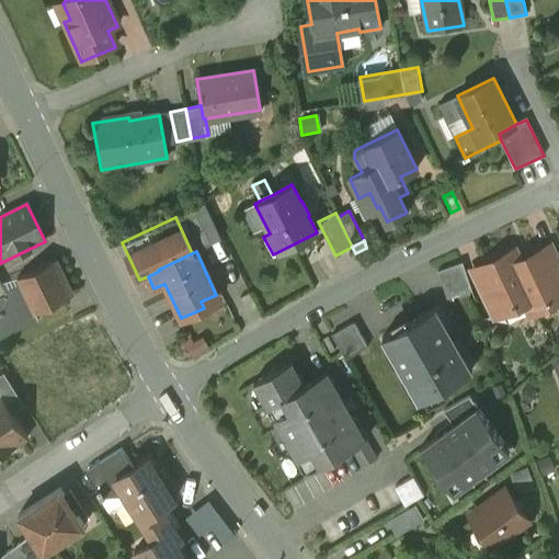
[(540,253),(514,265),(528,299),(533,310),(558,297),(558,291),(554,280),(540,253)]
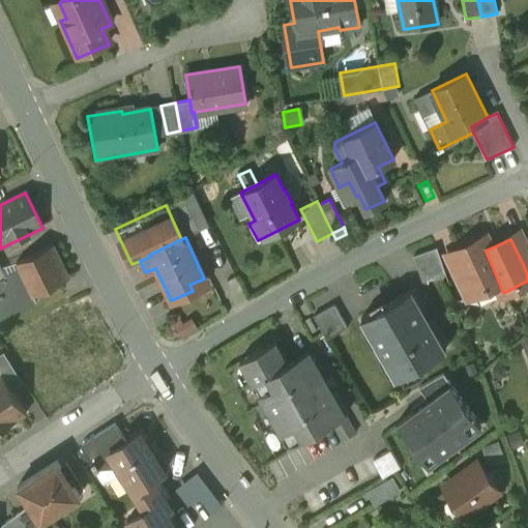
[(480,241),(453,254),(464,273),(468,283),(473,294),(499,283),(486,251),(480,241)]
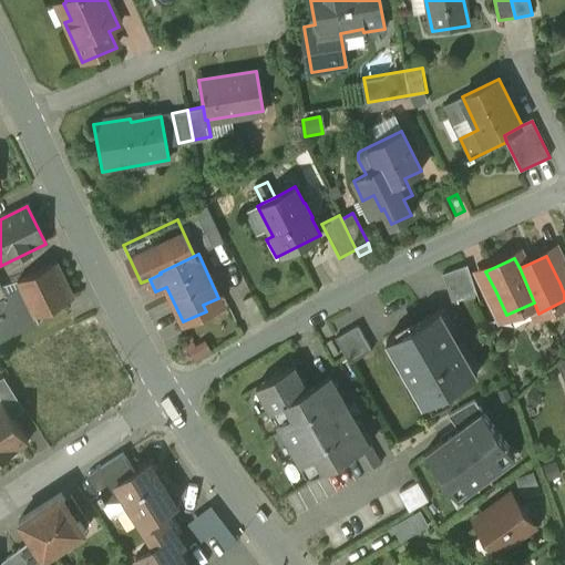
[(55,264),(17,283),(19,289),(4,297),(6,298),(0,300),(0,342),(39,324),(36,318),(72,299),(55,264)]
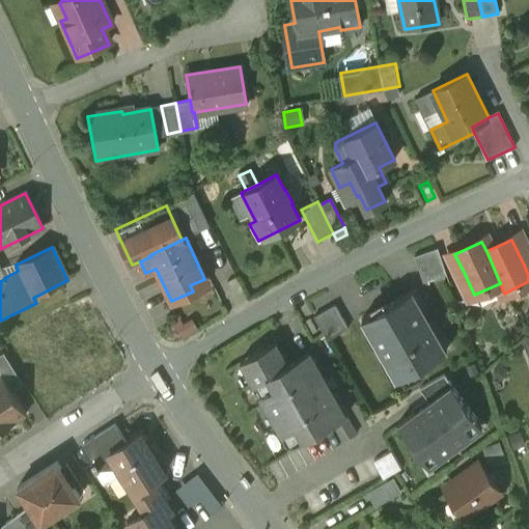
[(437,249),(414,257),(422,283),(445,275),(437,249)]
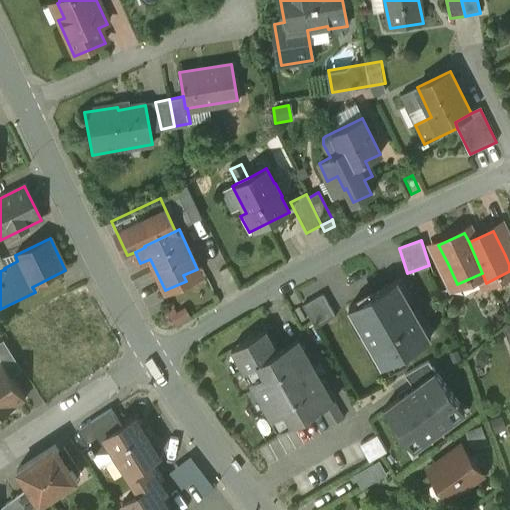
[(448,264),(438,269),(442,278),(452,273),(448,264)]
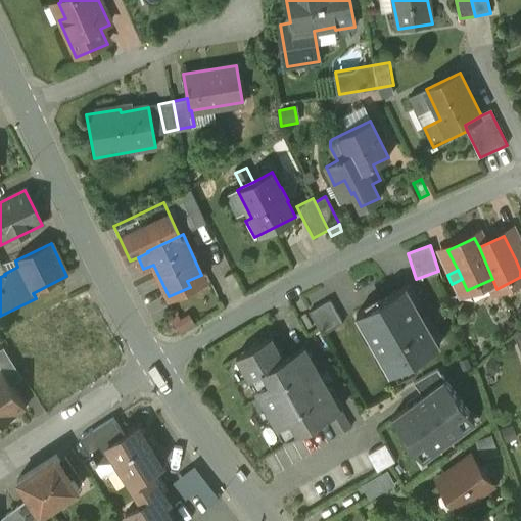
[(405,287),(356,316),(389,375),(438,346),(405,287)]
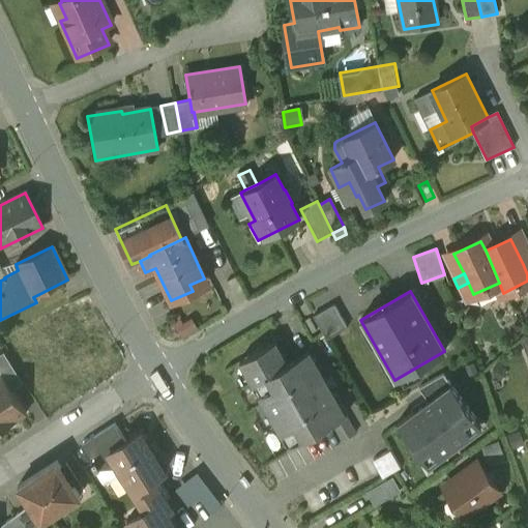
[(333,305),(313,317),(325,341),(347,328),(333,305)]
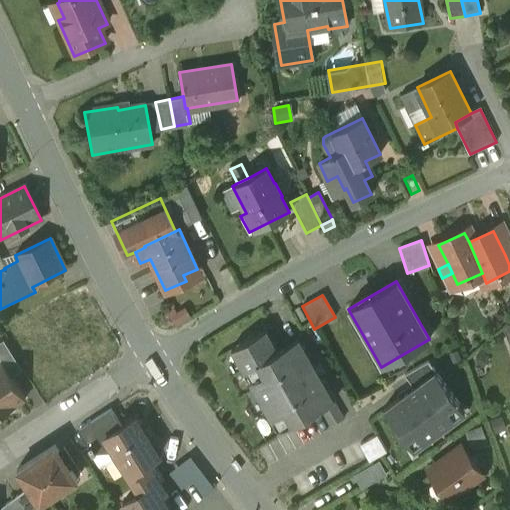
[(56,351),(71,388),(114,370),(96,327),(69,338),(60,316),(33,327),(28,314),(6,322),(14,341),(32,334),(41,357),(56,351)]
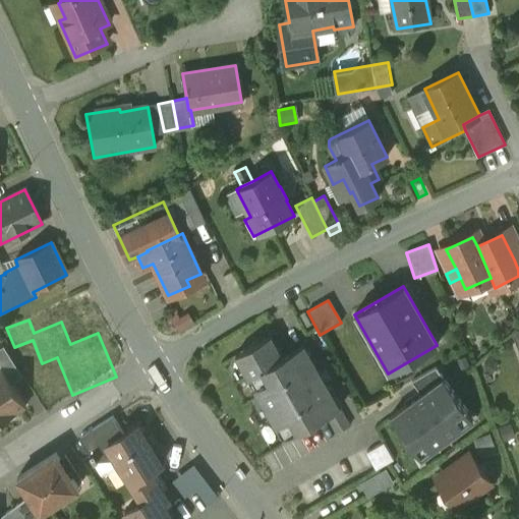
[(303,346),(282,358),(270,337),(234,357),(273,423),(279,419),(289,438),(339,409),(303,346)]
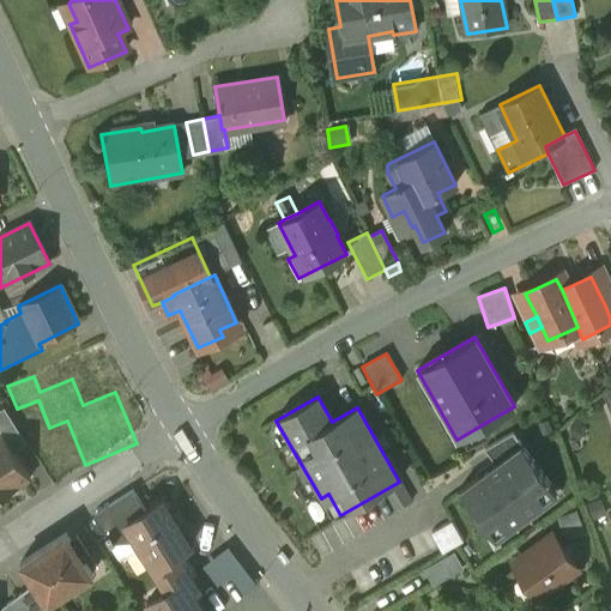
[(2,410),(0,411),(0,428),(10,422),(2,410)]
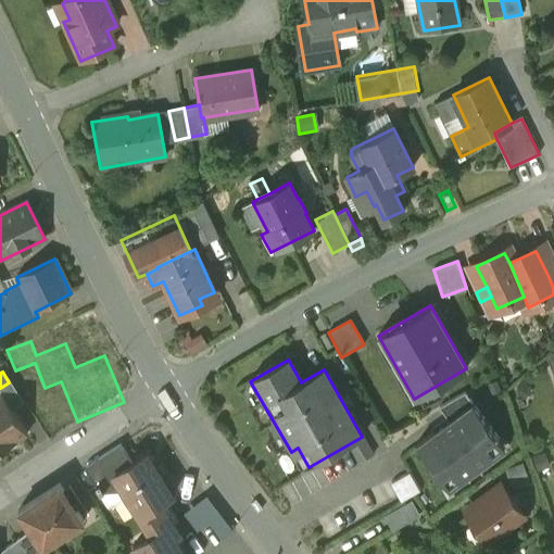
[(9,382),(0,388),(0,395),(11,412),(23,404),(9,382)]
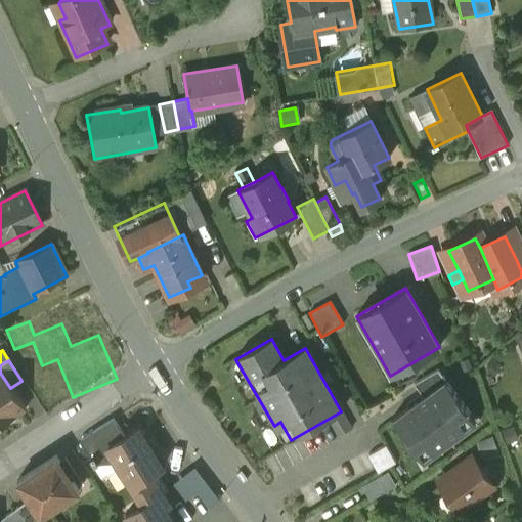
[(0,373),(0,423),(3,428),(9,424),(12,418),(25,410),(10,388),(0,373)]
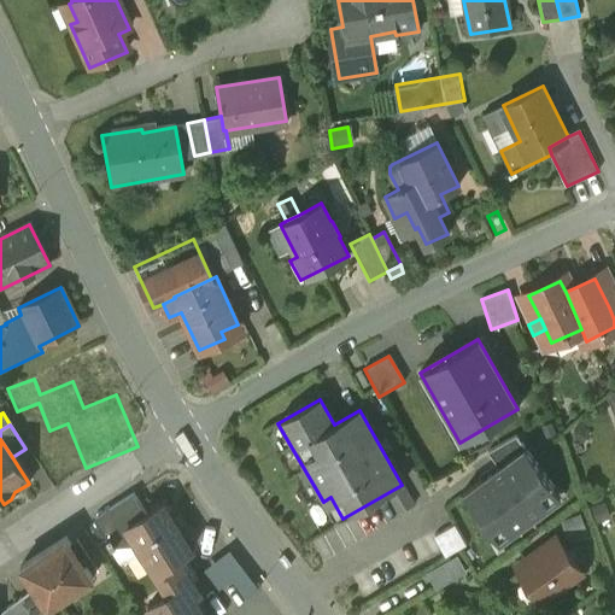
[(529,449),(463,495),(496,539),(561,493),(529,449)]
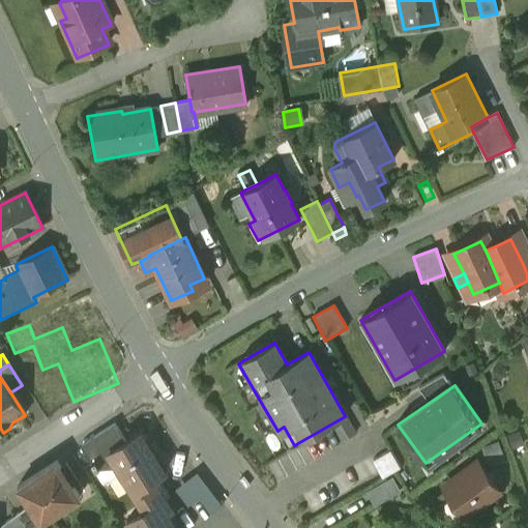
[(114,426),(81,447),(97,474),(100,472),(97,467),(111,459),(108,453),(124,443),(114,426)]
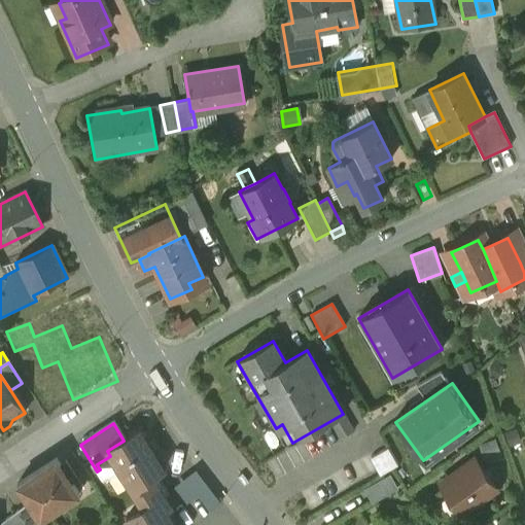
[(124,441),(107,451),(110,456),(117,468),(118,468),(132,489),(131,489),(132,490),(152,477),(163,470),(163,469),(162,469),(145,443),(138,431),(124,441)]
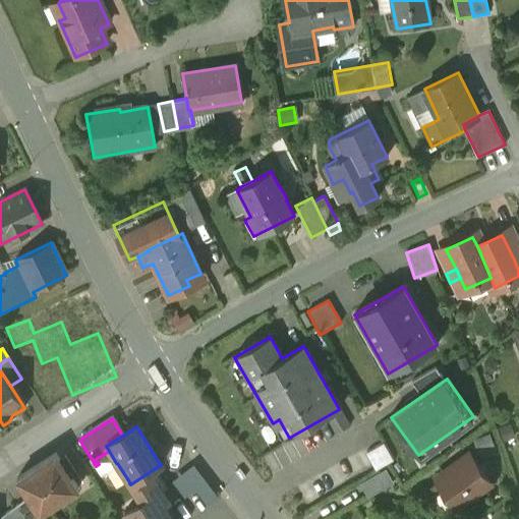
[(378,468),(395,459),(386,442),(368,451),(378,468)]
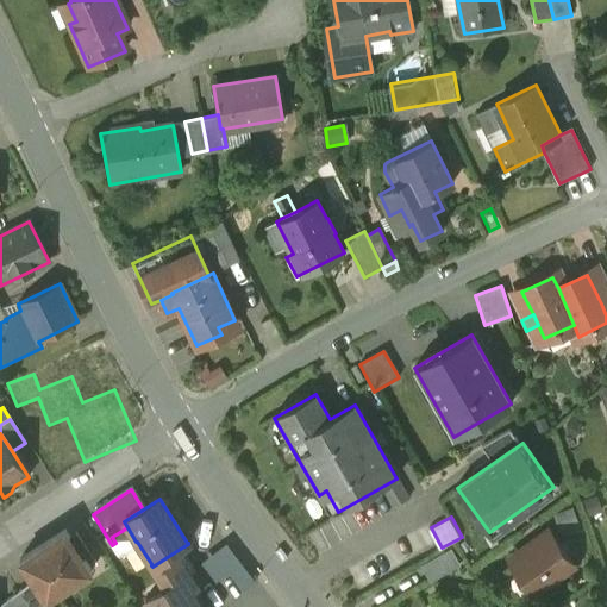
[(64,531),(19,561),(32,582),(45,601),(47,601),(91,573),(64,531)]
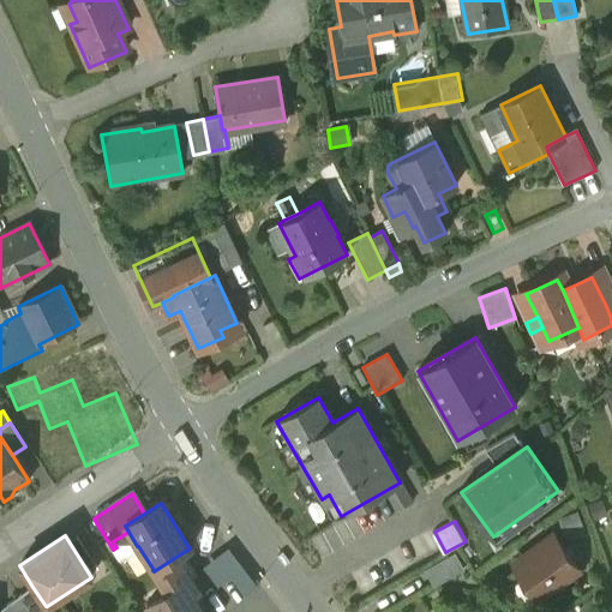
[(553,535),(514,565),(538,598),(577,569),(553,535)]
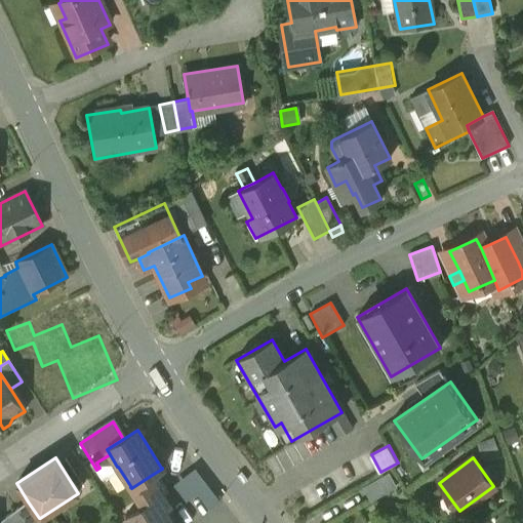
[(392,472),(365,485),(372,498),(399,486),(392,472)]
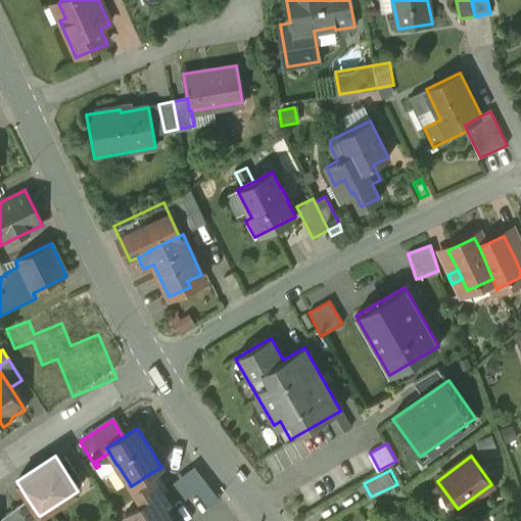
[(154,478),(151,473),(131,486),(142,505),(149,516),(163,507),(170,503),(154,478)]
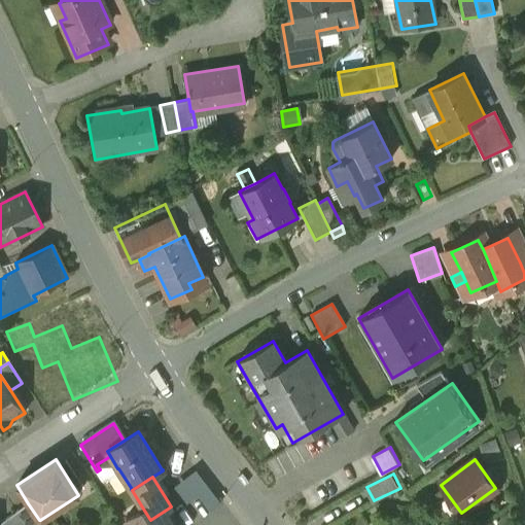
[(39,520),(28,503),(14,514),(23,524),(42,524),(40,520),(39,520)]
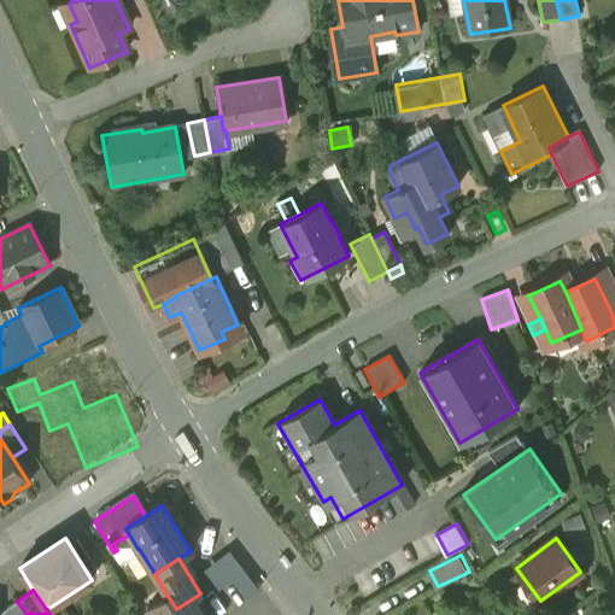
[(204,614),(193,598),(176,609),(168,596),(146,609),(150,614),(204,614)]
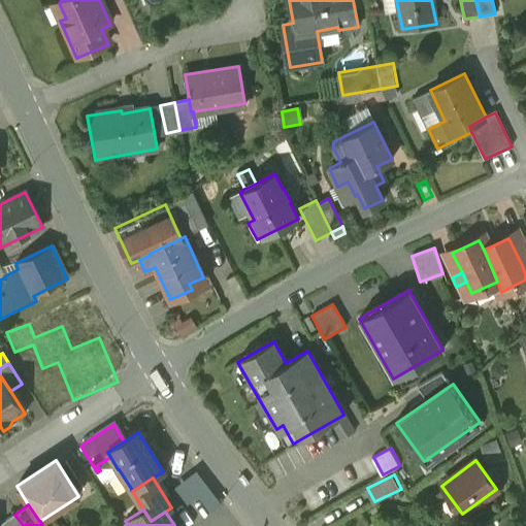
[(23,525),(14,515),(0,525),(23,525)]
